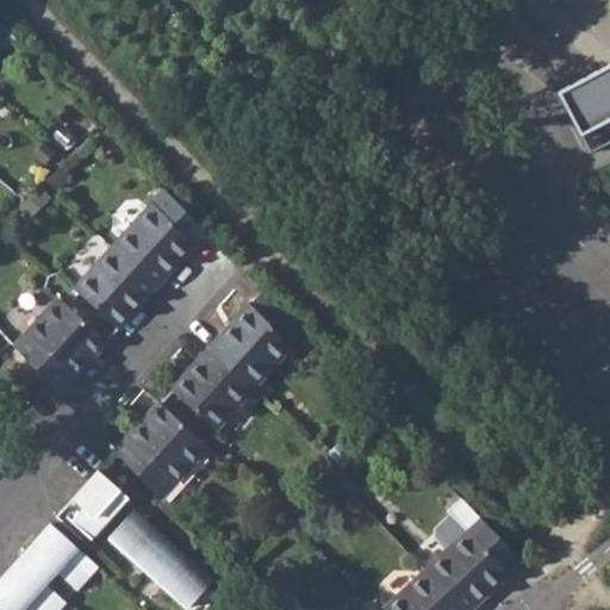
[(609,64),(556,93),(579,137),(609,120),(609,64)]
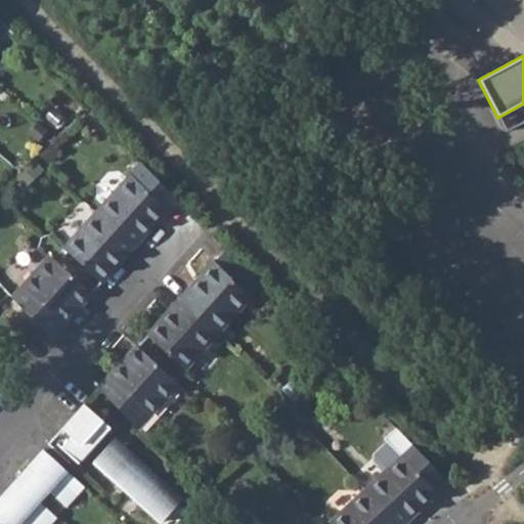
[(130,176),(95,213),(133,248),(166,213),(130,176)]
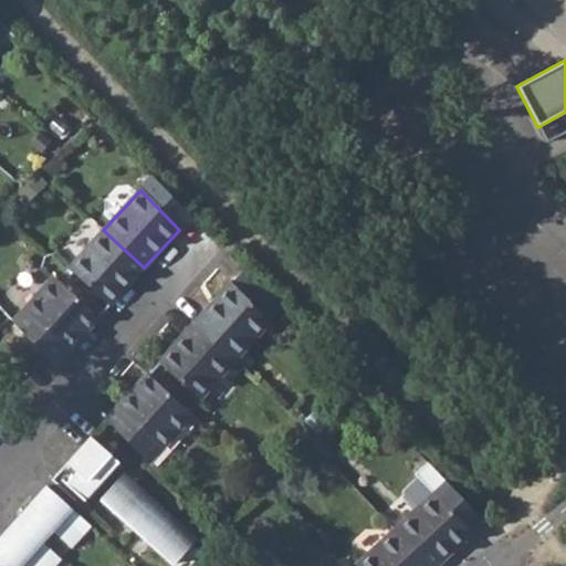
[(66,269),(107,306),(144,268),(103,230),(66,269)]
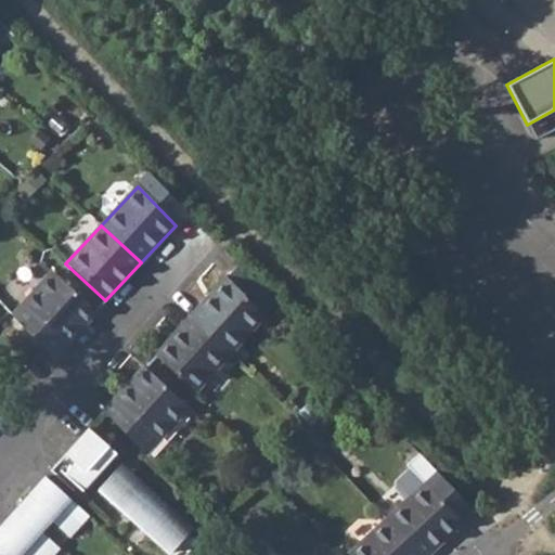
[(51,272),(12,313),(53,357),(94,313),(51,272)]
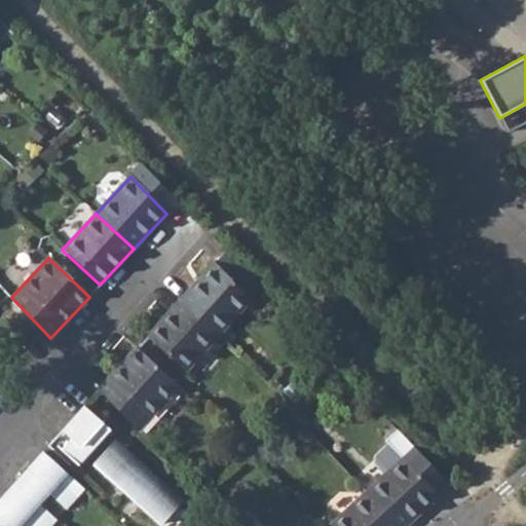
[(214,264),(179,302),(217,336),(250,301),(214,264)]
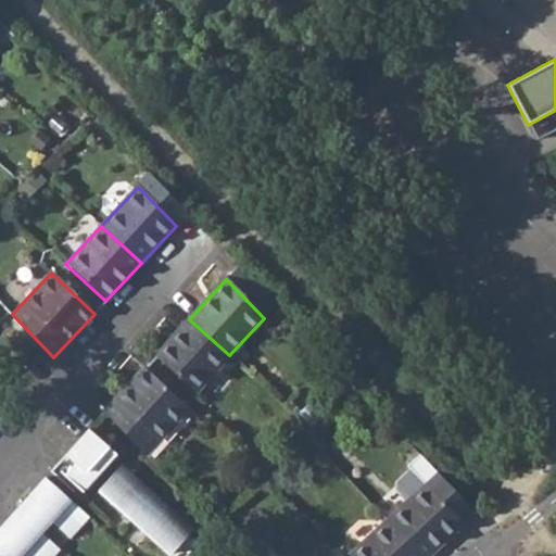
[(189,319),(154,356),(194,393),(229,355),(189,319)]
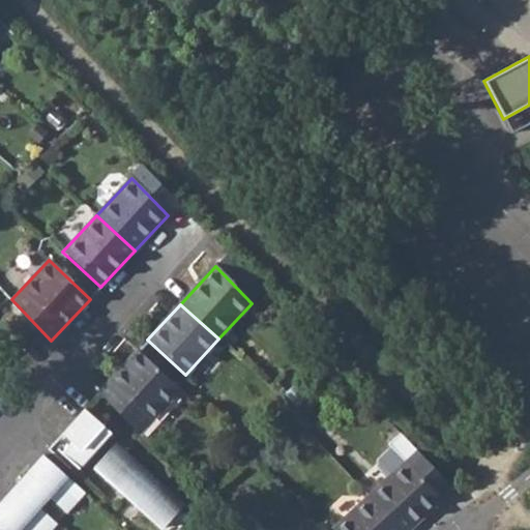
[(137,351),(99,391),(139,432),(178,389),(137,351)]
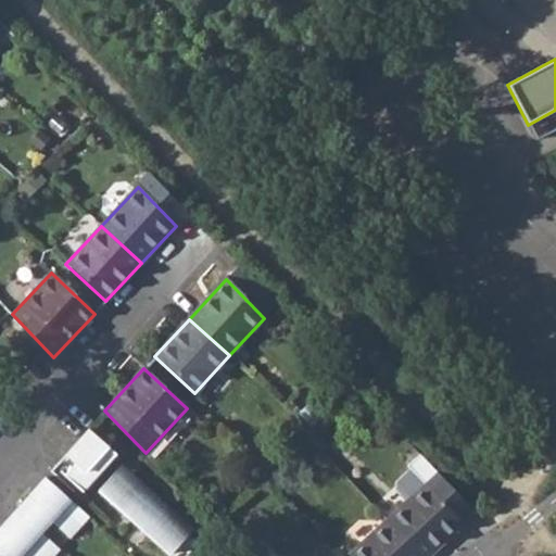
[(88,427),(60,458),(50,470),(73,490),(77,485),(81,491),(115,452),(88,427)]
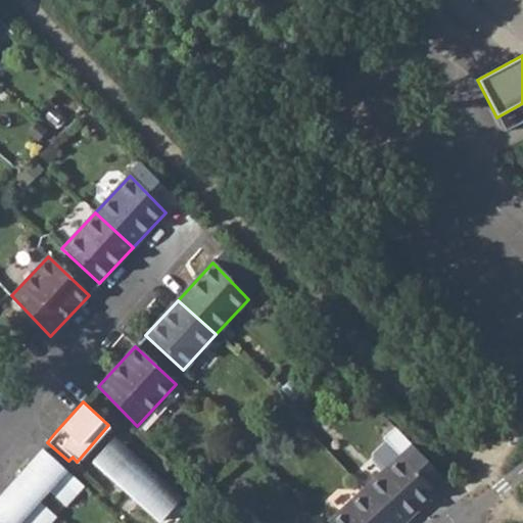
[(381,474),(363,490),(393,522),(402,522),(447,483),(394,429),(383,439),(386,442),(372,456),(371,463),(381,474)]
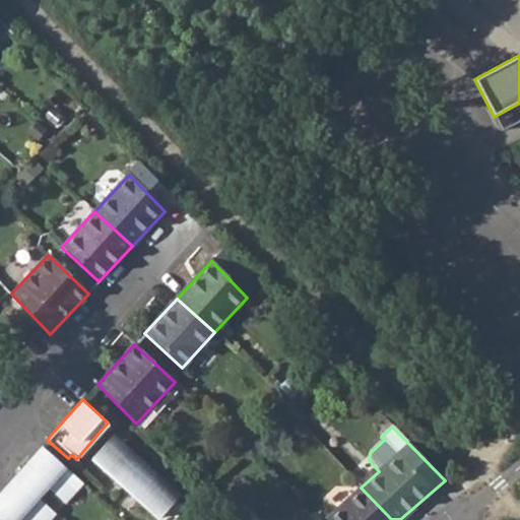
[(89,458),(123,488),(147,462),(114,433),(89,458)]
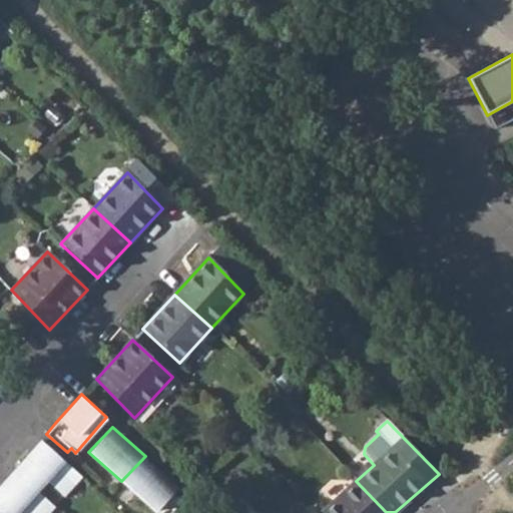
[(14,469),(37,490),(47,480),(64,496),(81,476),(41,439),(14,469)]
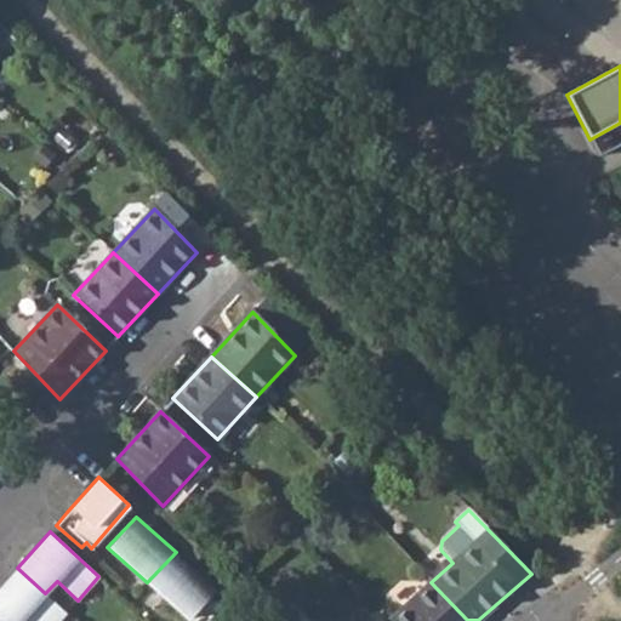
[(216,588),(176,552),(147,582),(188,620),(216,588)]
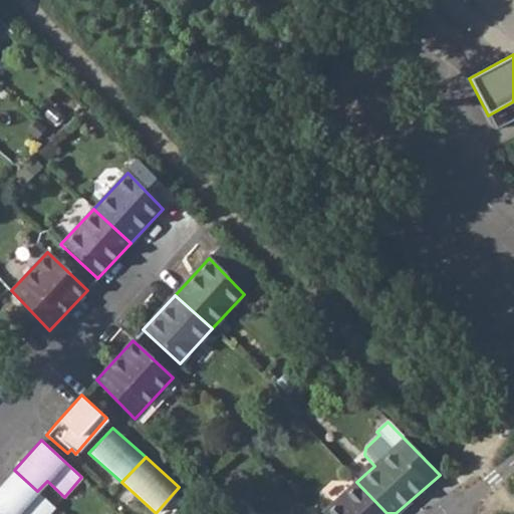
[(37,491),(14,470),(14,471),(0,486),(0,513),(1,513),(17,513),(20,511),(23,513),(47,513),(55,506),(37,491)]
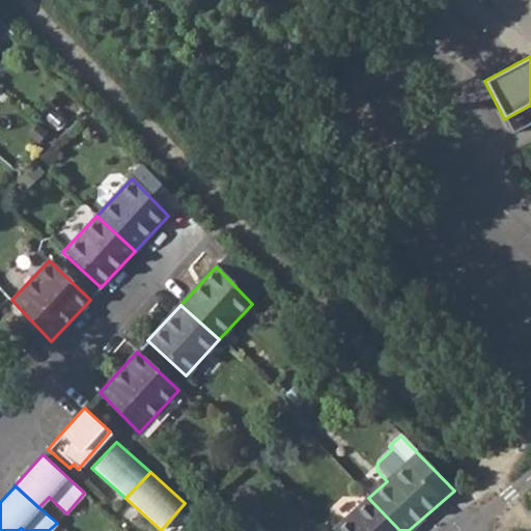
[(399,530),(368,498),(332,530),(399,530)]
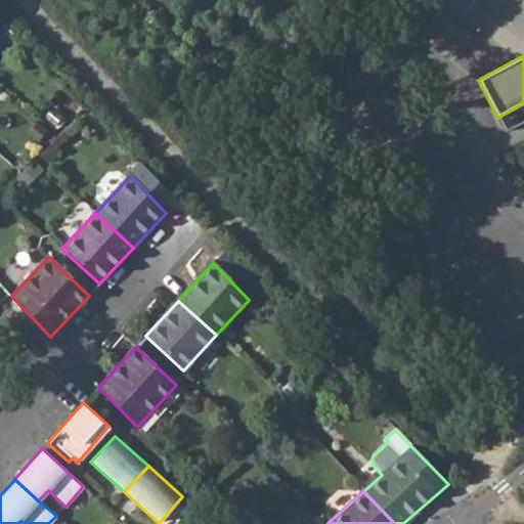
[(228,521),(231,523),(264,523),(246,505),(228,521)]
